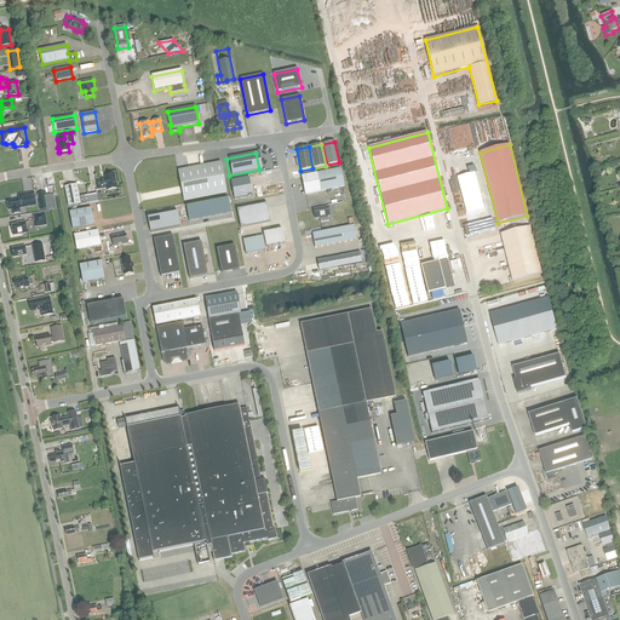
[(220,162),(178,171),(184,201),(227,193),(220,162)]
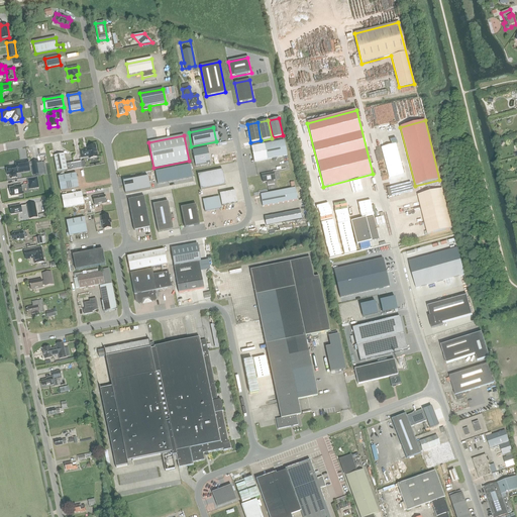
[(264,144),(267,160),(287,156),(284,140),(264,144)]
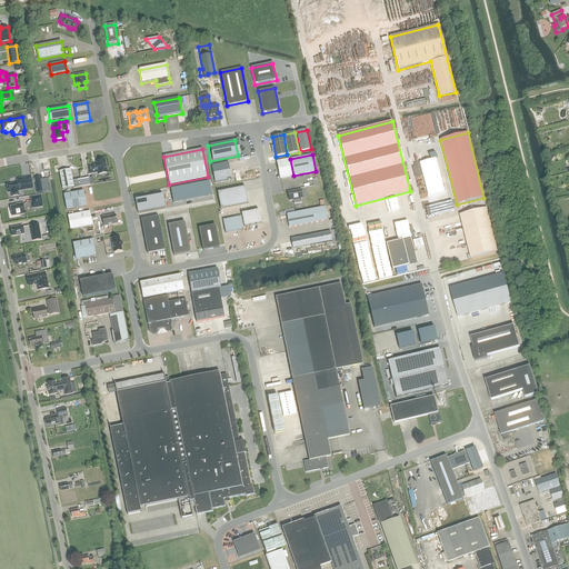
[(89,166),(90,173),(98,172),(98,175),(107,173),(105,160),(96,162),(97,165),(89,166)]
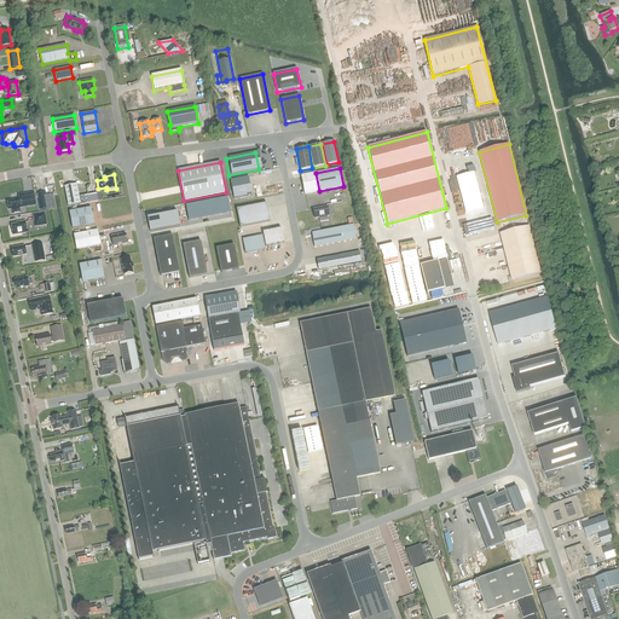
[(248,178),(230,181),(233,198),(252,196),(248,178)]
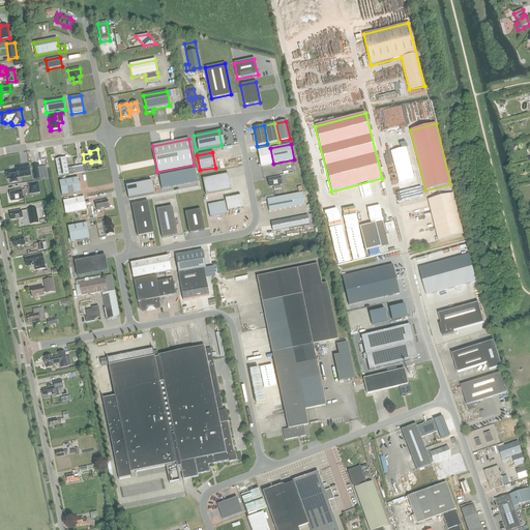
[(55,160),(58,176),(68,174),(65,158),(55,160)]
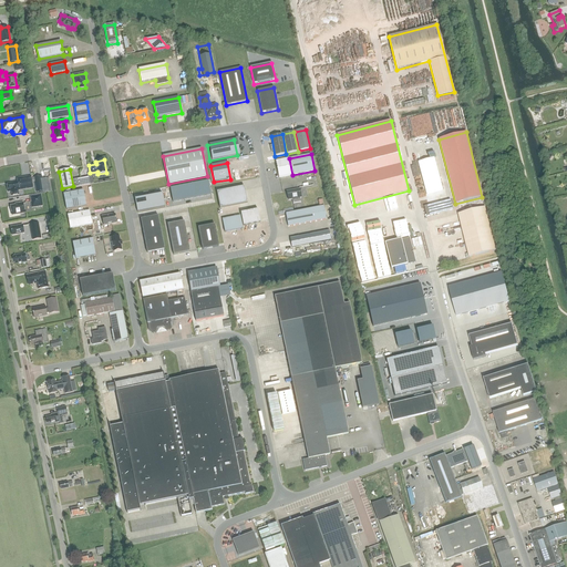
[(18,183),(7,184),(8,193),(10,192),(11,196),(19,195),(18,191),(19,191),(19,186),(29,185),(29,188),(32,187),(32,184),(35,183),(37,194),(43,193),(41,178),(34,179),(34,181),(32,181),(31,176),(17,178),(18,183)]
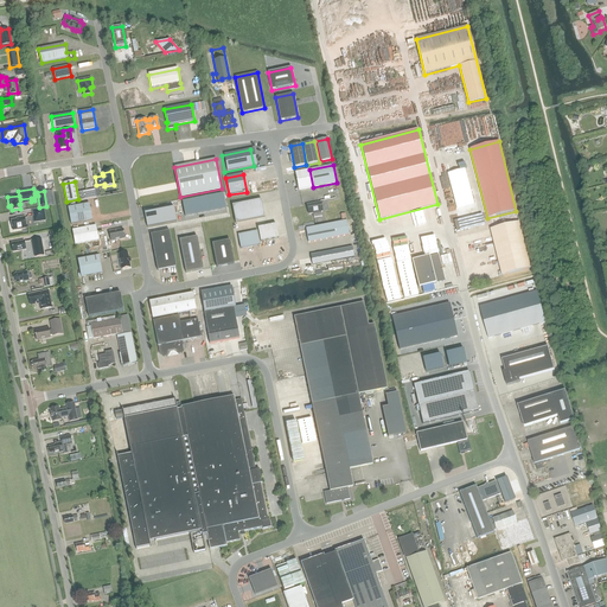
[(96,198),(95,189),(87,191),(88,199),(96,198)]
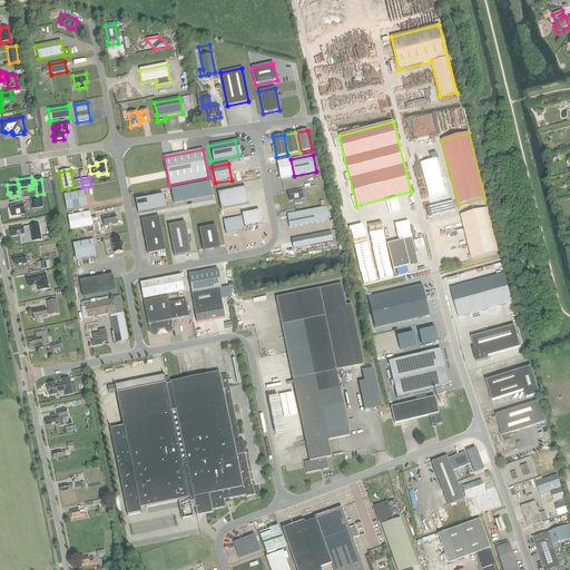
[(220,209),(248,204),(245,188),(218,193),(220,209)]
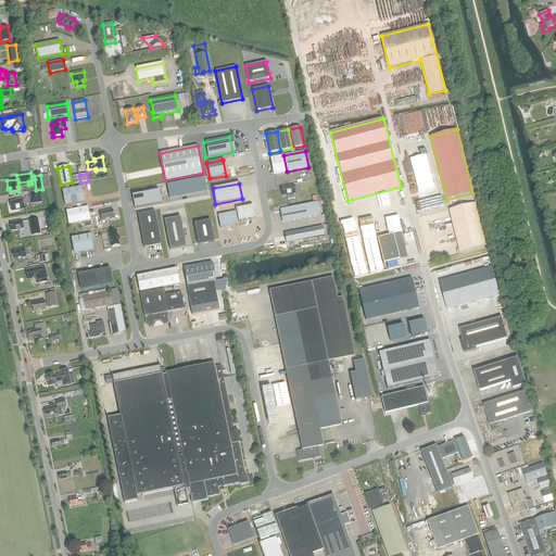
[(295,194),(294,185),(280,188),(282,197),(287,196),(288,200),(294,199),(294,194),(295,194)]
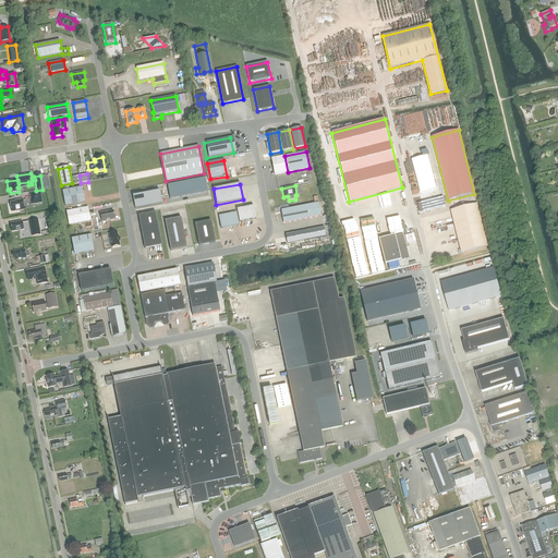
[(82,187),(62,191),(65,206),(85,203),(82,187)]
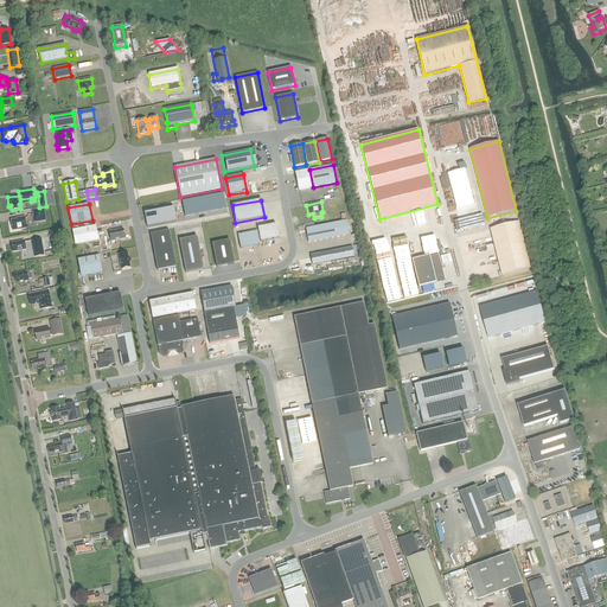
[(147,228),(177,222),(173,208),(145,213),(147,228)]
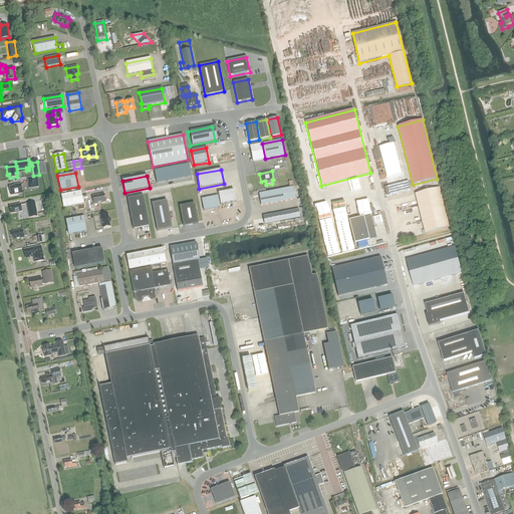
[(37,177),(27,178),(29,189),(39,187),(37,177)]
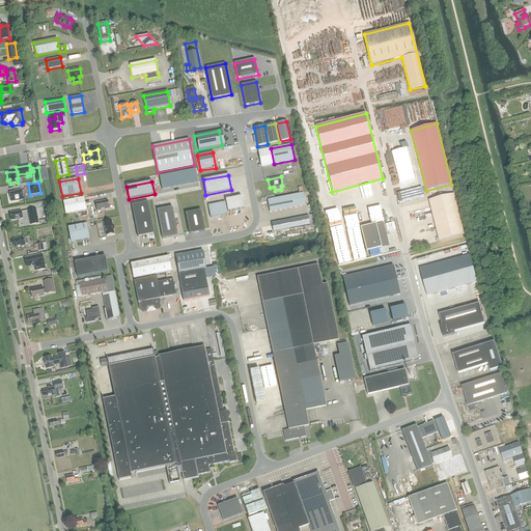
[(399,203),(424,196),(421,187),(397,193),(399,203)]
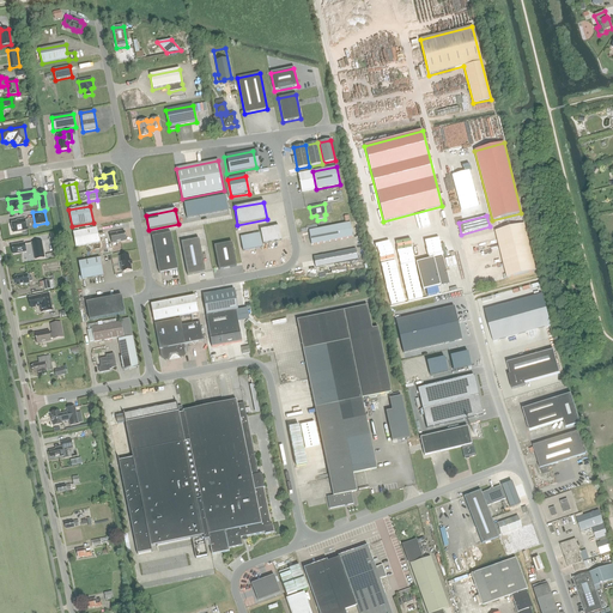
[(13,232),(26,230),(25,219),(18,220),(18,222),(11,223),(13,232)]
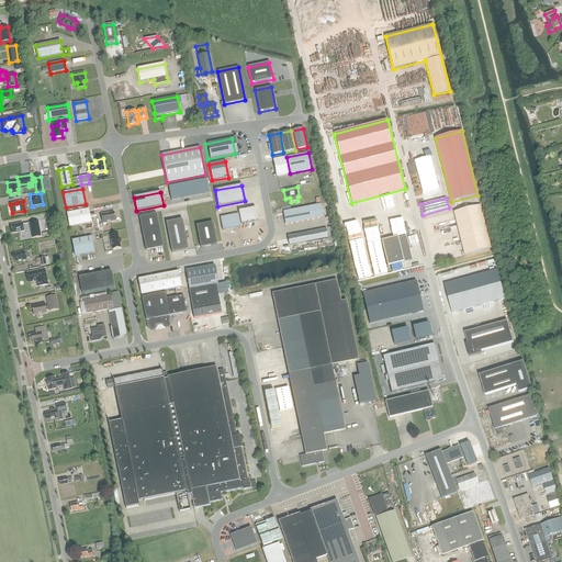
[(283,212),(285,225),(323,217),(321,204),(283,212)]
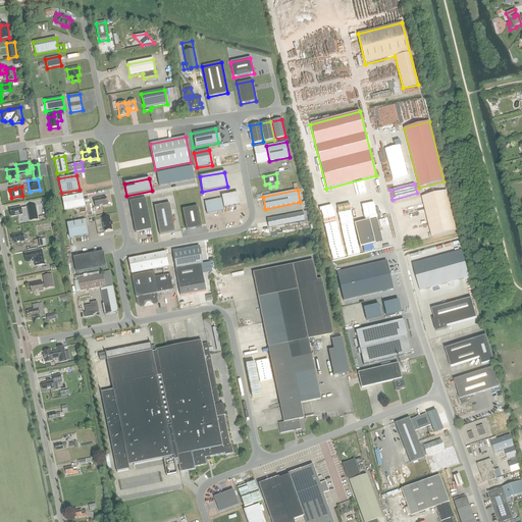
[(421,198),(431,237),(456,230),(447,192),(421,198)]
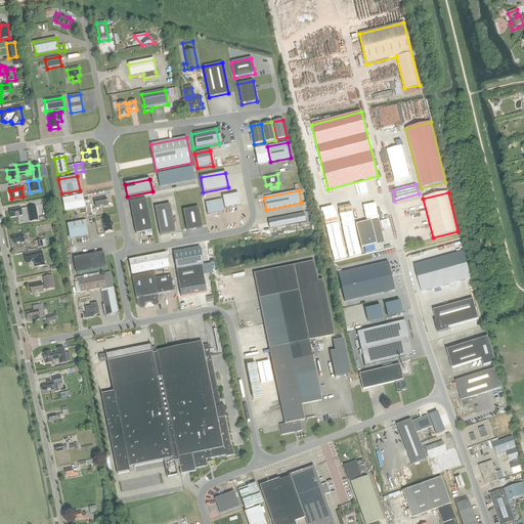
[(85,207),(83,194),(62,199),(64,211),(85,207)]
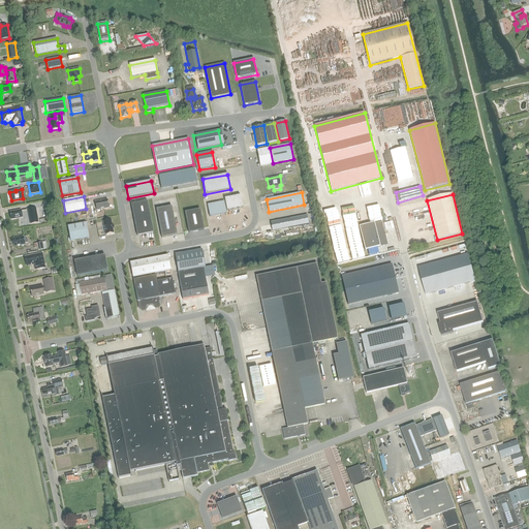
[(96,211),(109,208),(107,199),(95,201),(96,211)]
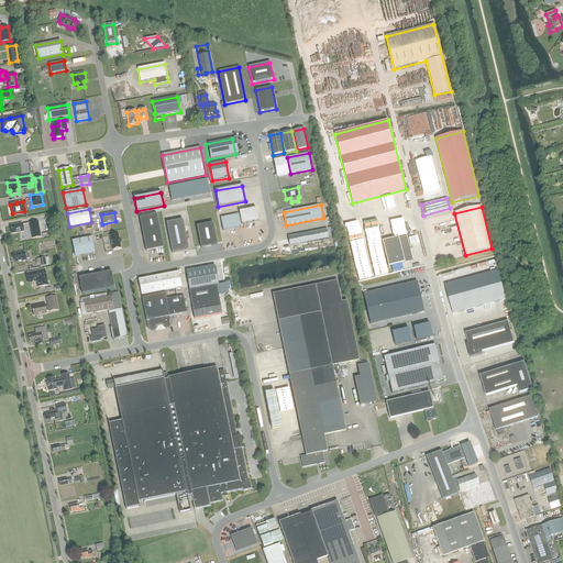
[(146,252),(164,249),(157,214),(140,218),(146,252)]
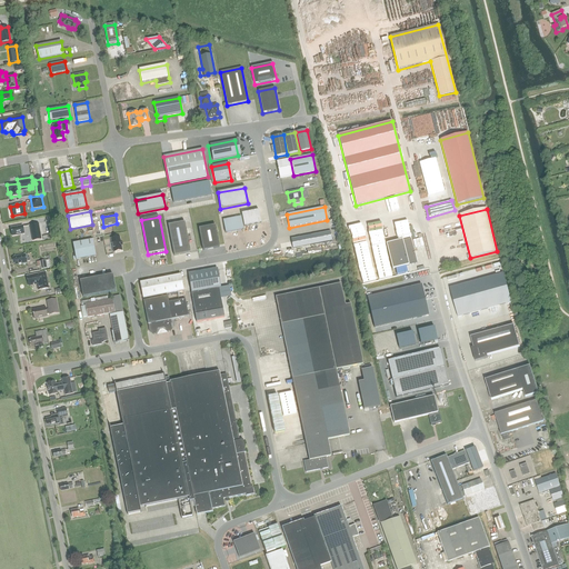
[(241,217),(223,220),(226,233),(243,230),(241,217)]
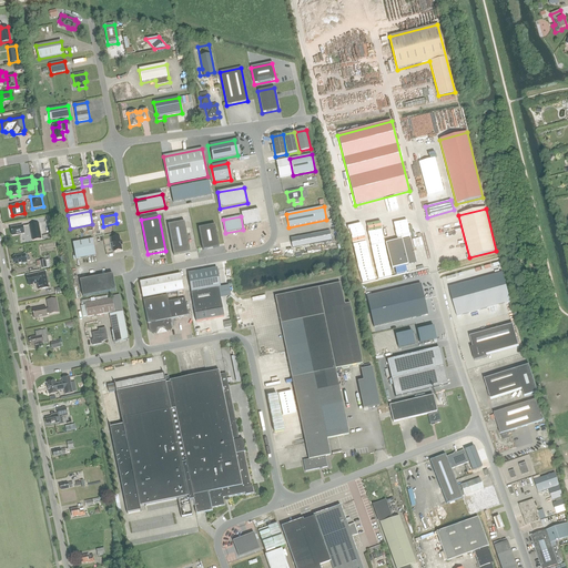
[(192,252),(185,221),(169,224),(175,255),(192,252)]
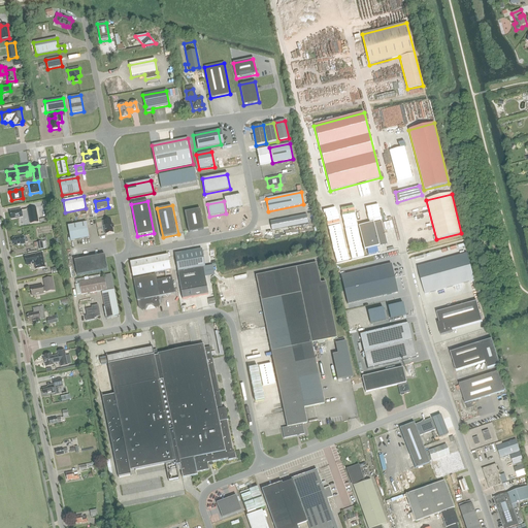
[(36,207),(27,208),(30,224),(38,222),(36,207)]
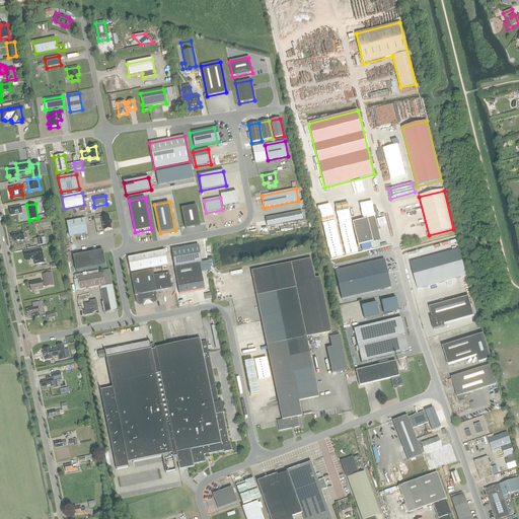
[(9,208),(11,216),(21,214),(20,206),(9,208)]
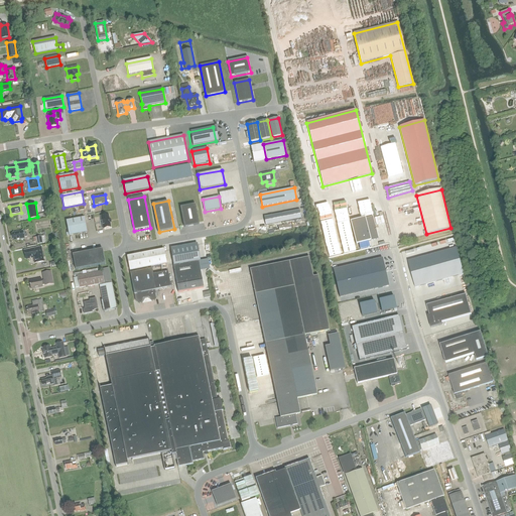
[(195,205),(180,208),(183,227),(199,224),(195,205)]
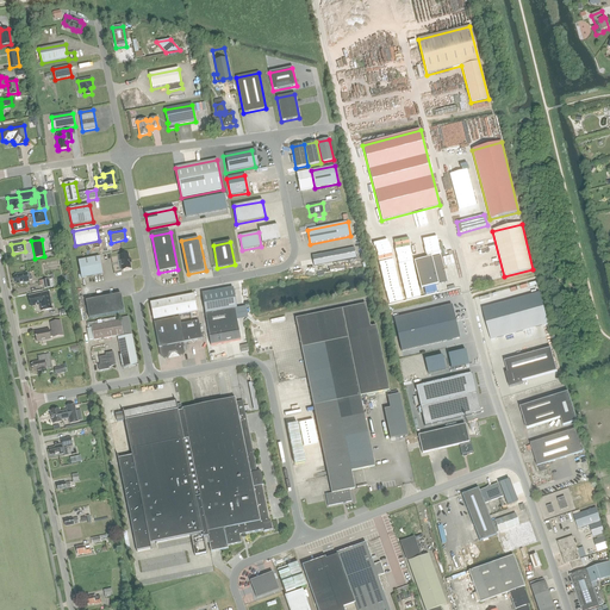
[(130,259),(130,260),(129,260),(128,254),(119,256),(122,271),(131,269),(130,263),(131,263),(130,259)]
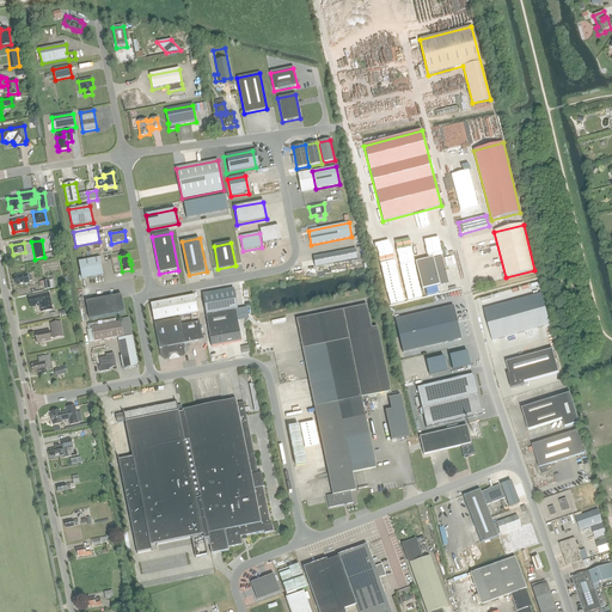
[(356,256),(314,264),(317,274),(357,265),(356,256)]
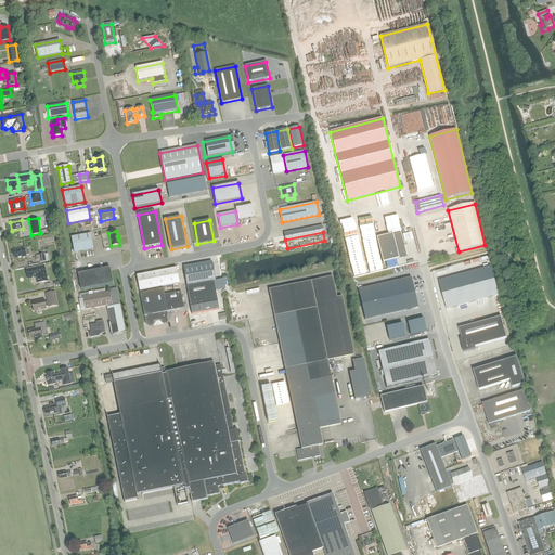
[(392,234),(376,237),(383,262),(407,257),(401,233),(392,235),(392,234)]
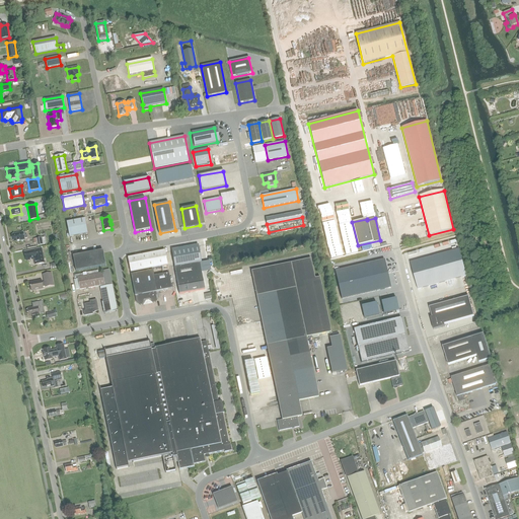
[(69,237),(87,234),(84,219),(67,222),(69,237)]
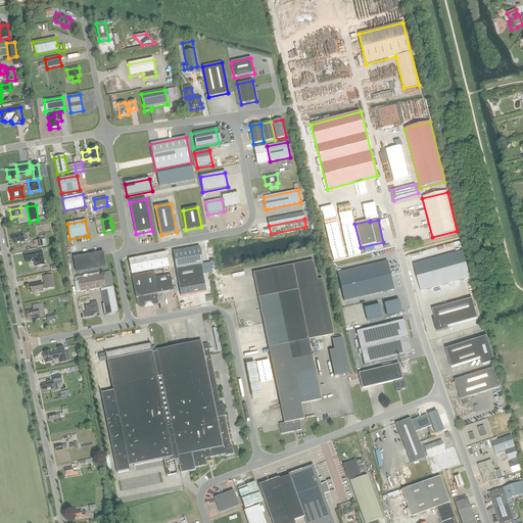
[(24,235),(24,234),(12,236),(13,237),(11,237),(12,242),(14,242),(14,243),(20,242),(21,243),(24,243),(24,242),(25,241),(27,240),(28,239),(28,237),(27,237),(26,237),(25,234),(24,235)]
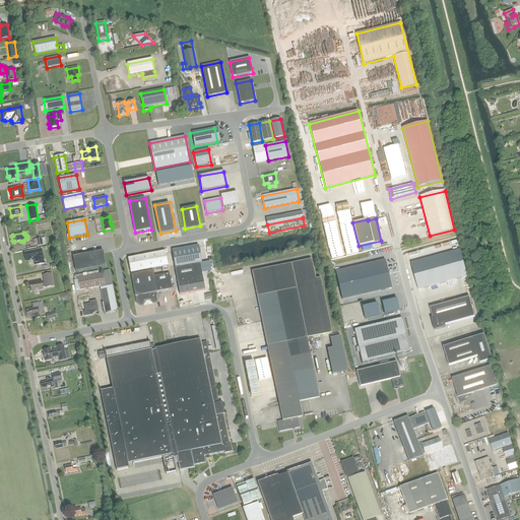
[(44,238),(34,240),(35,244),(37,244),(38,247),(46,245),(45,238),(46,238),(45,234),(43,235),(44,238)]
